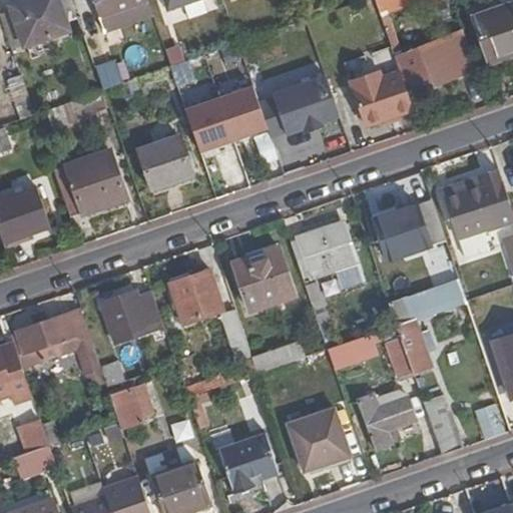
[(23,46),(67,31),(57,0),(27,0),(10,6),(23,46)]
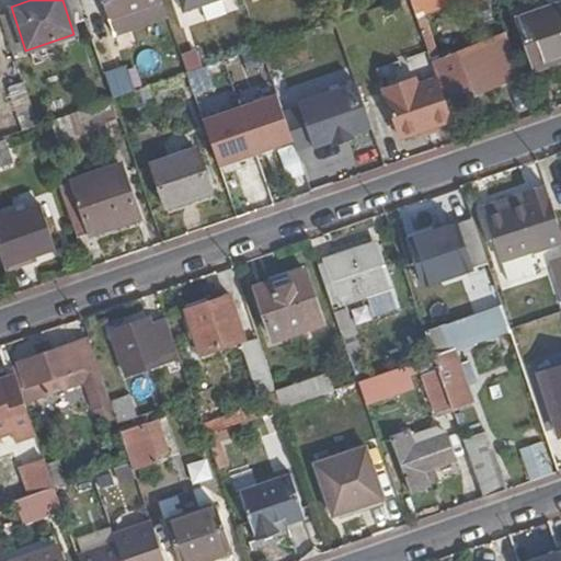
[(101,0),(76,0),(84,25),(107,18),(101,0)]
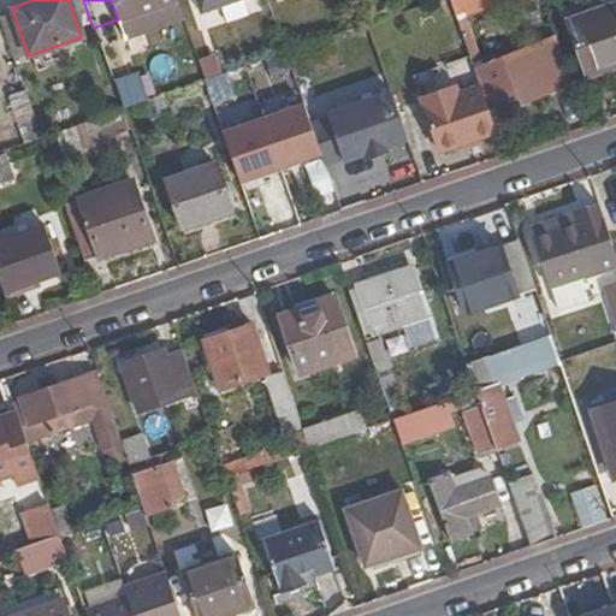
[(175,0),(111,0),(118,19),(124,35),(181,16),(175,0)]
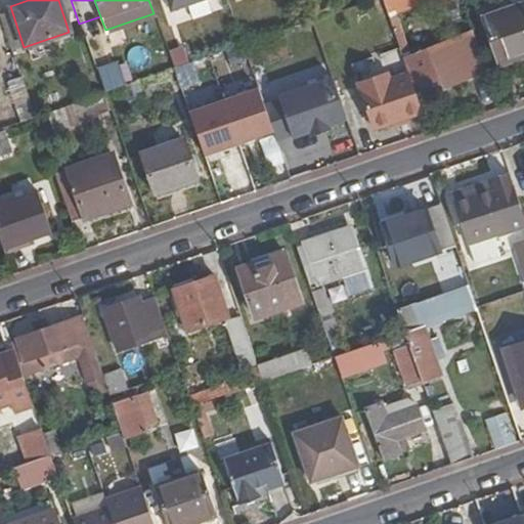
[(202,0),(165,0),(169,11),(202,0)]
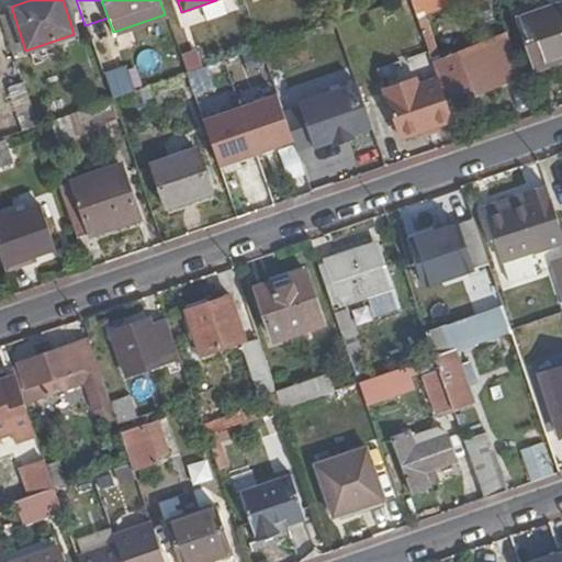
[(451,0),(409,0),(414,13),(451,0)]
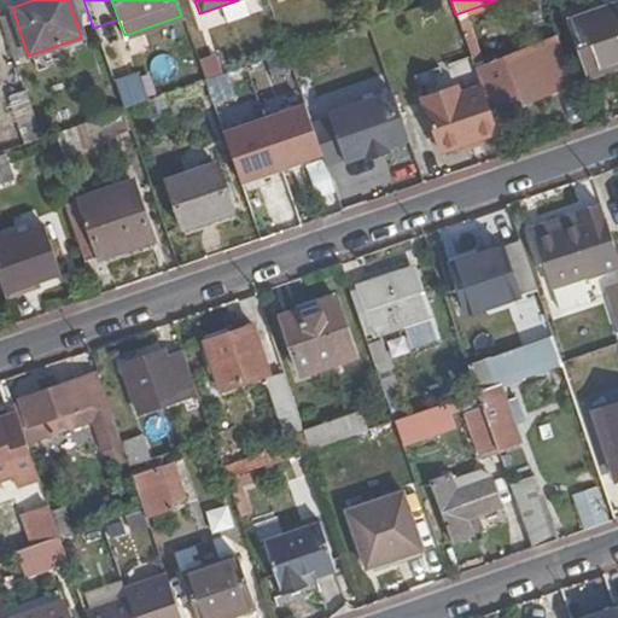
[(614,58),(617,66),(617,65),(617,3),(566,21),(583,69),(614,58)]
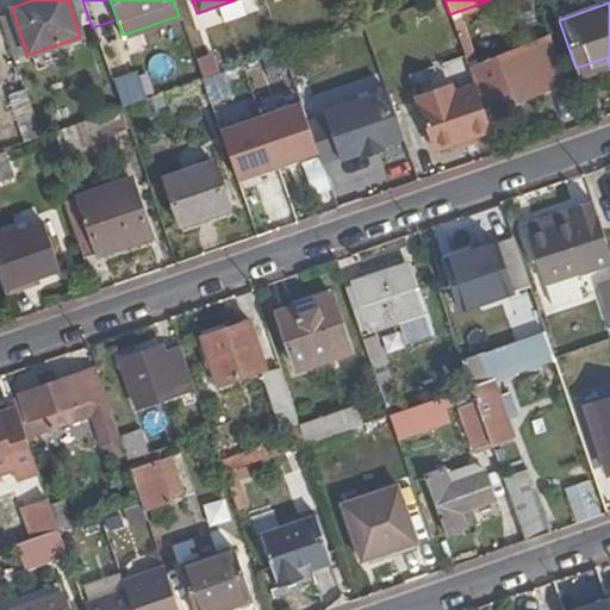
[(330,53),(325,38),(282,53),(290,74),(332,58),(330,53)]
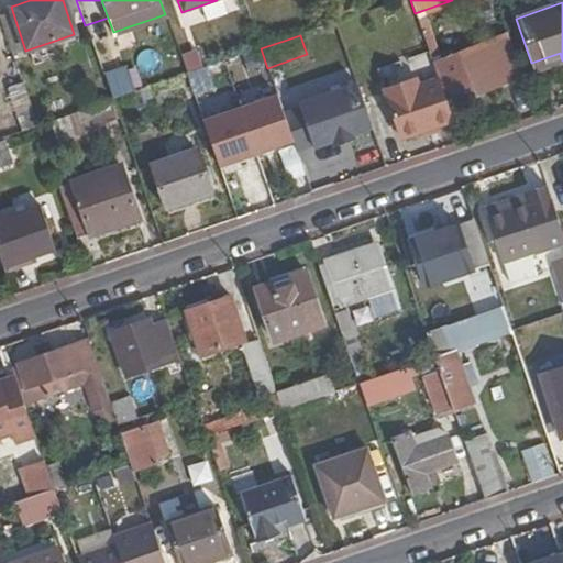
[(498,86),(520,78),(506,36),(485,43),(498,86)]
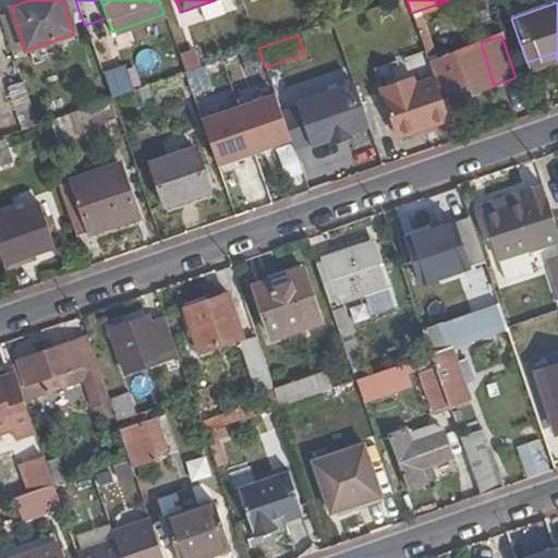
[(443,102),(494,85),(481,43),(428,61),(434,79),(443,102)]
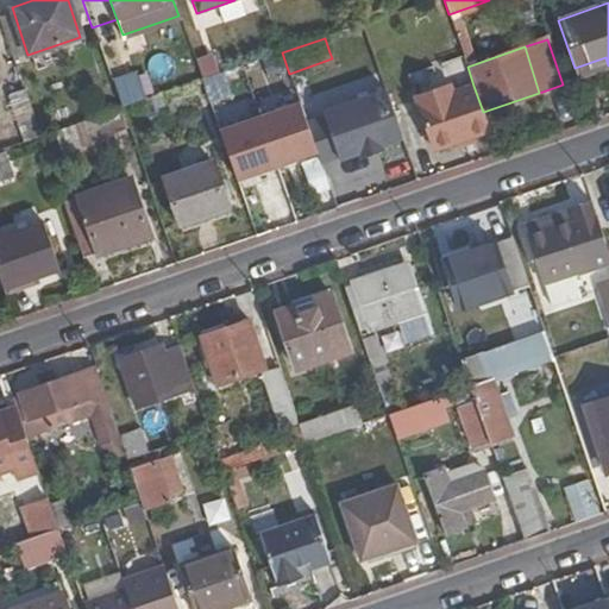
[(194,60),(200,77),(218,71),(212,54),(194,60)]
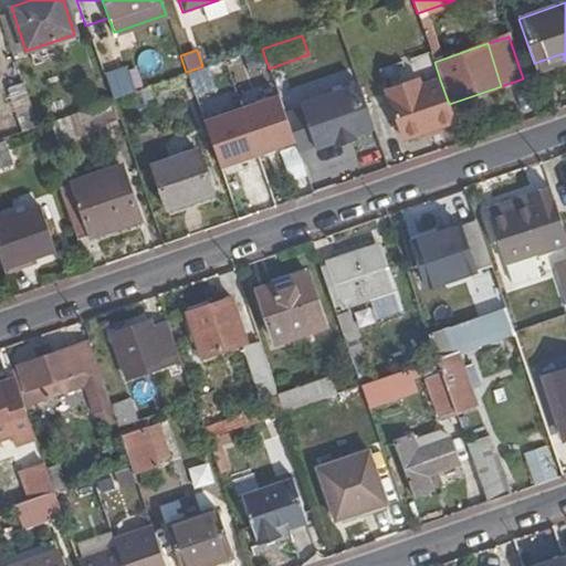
[(536,70),(565,61),(563,53),(534,63),(536,70)]
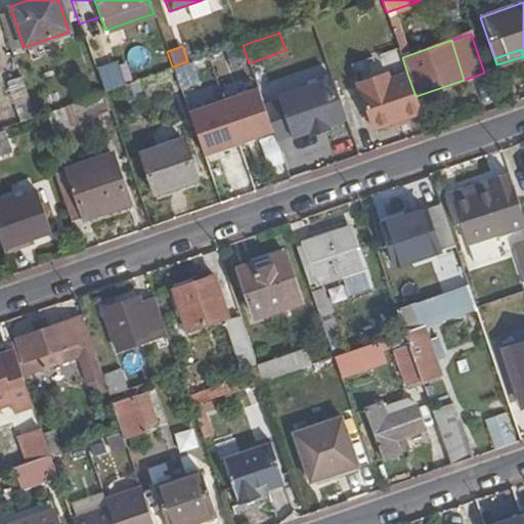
[(118,60),(95,67),(102,91),(124,85),(118,60)]
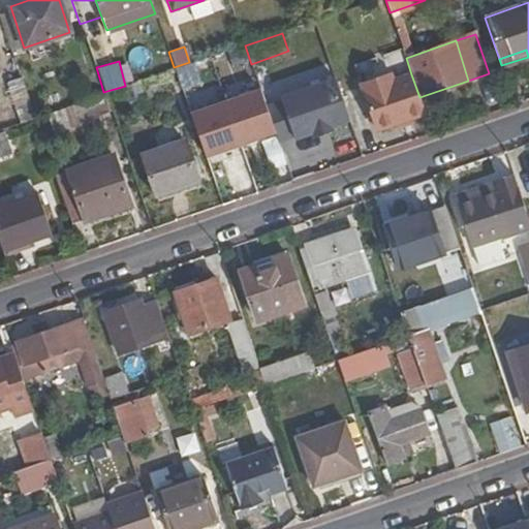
[(376,130),(425,113),(419,97),(411,74),(394,82),(392,78),(361,89),(376,130)]
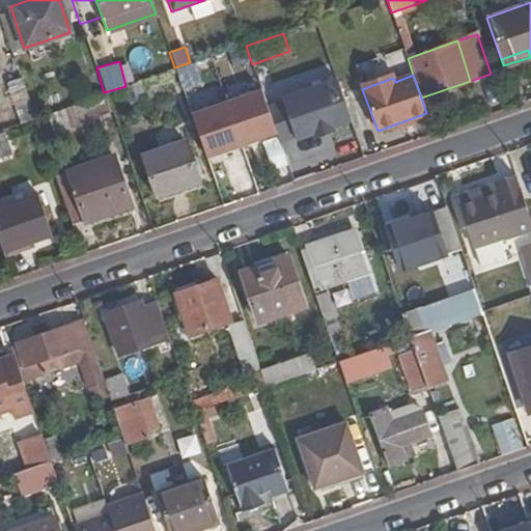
[(339,78),(281,96),(296,140),(354,121),(339,78)]
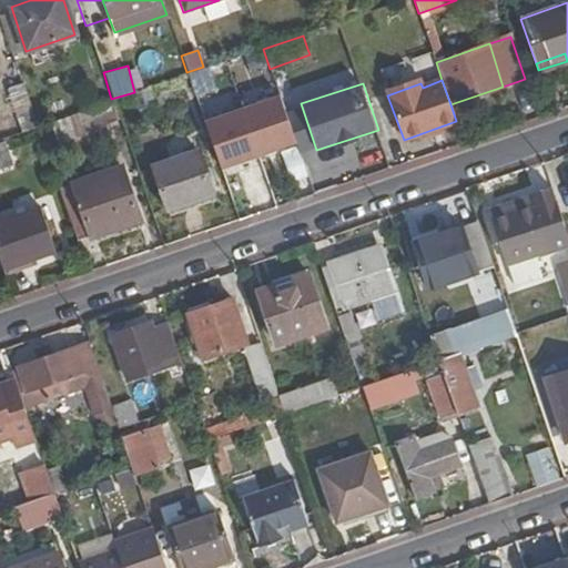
[(32,112),(22,85),(10,90),(19,117),(32,112)]
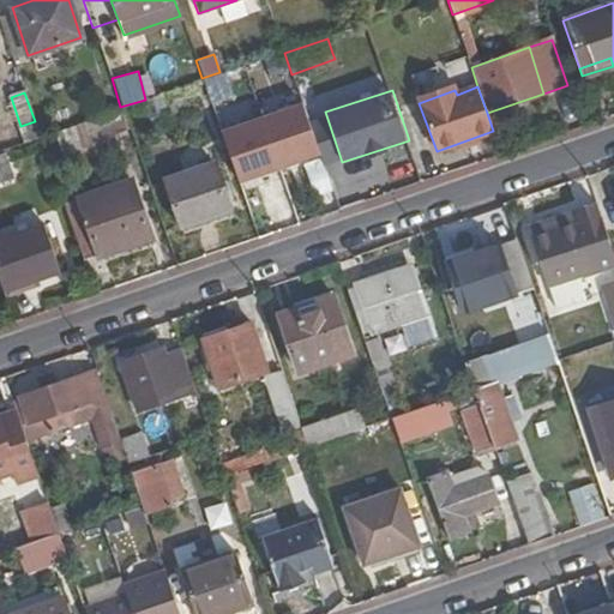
[(155,98),(137,104),(144,124),(162,118),(155,98)]
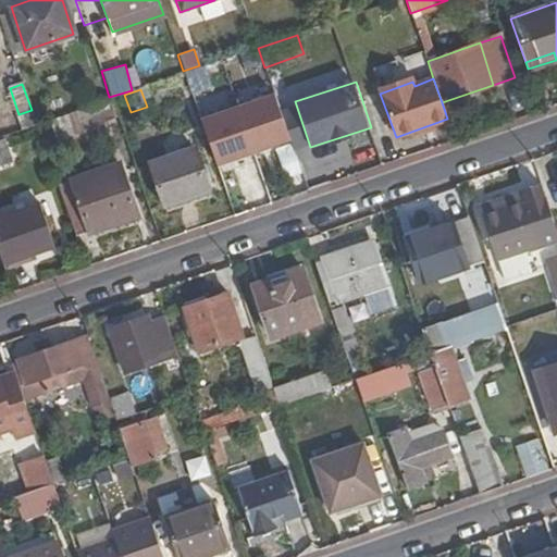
[(275,93),(239,106),(256,152),(293,139),(275,93)]
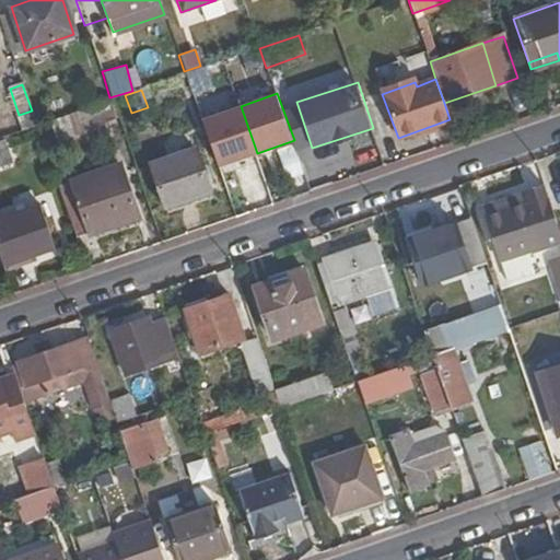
[(241,106),(203,119),(219,166),(257,153),(241,106)]
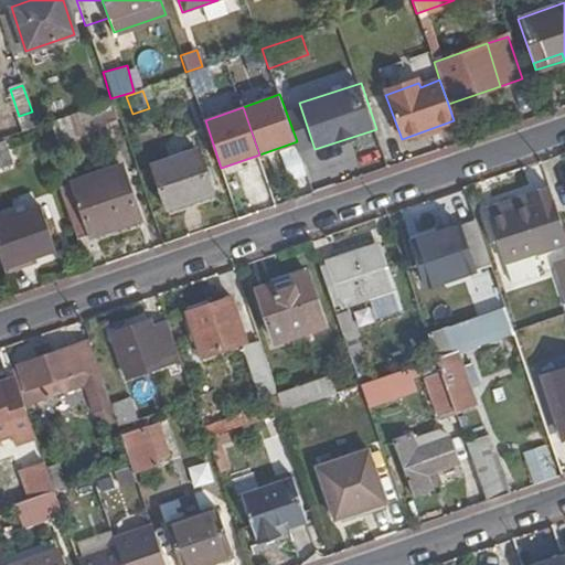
[(80,113),(50,123),(55,138),(52,139),(57,156),(72,151),(77,167),(89,162),(85,147),(93,145),(87,129),(86,130),(80,113)]
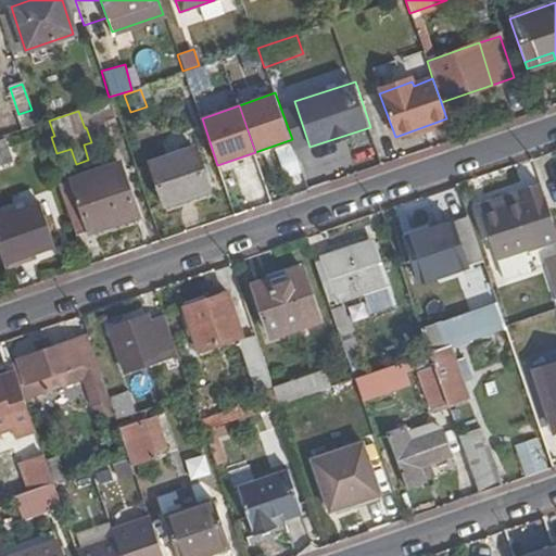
[(149,166),(162,205),(207,189),(194,150),(149,166)]
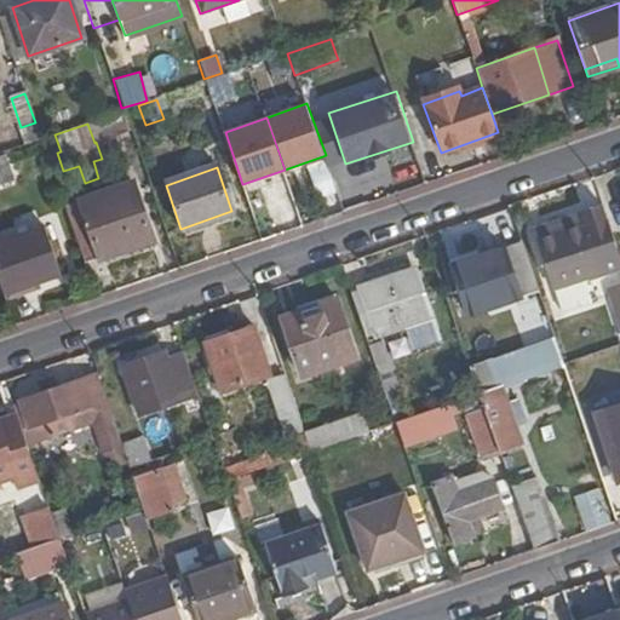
[(132,187),(65,211),(84,264),(151,241),(132,187)]
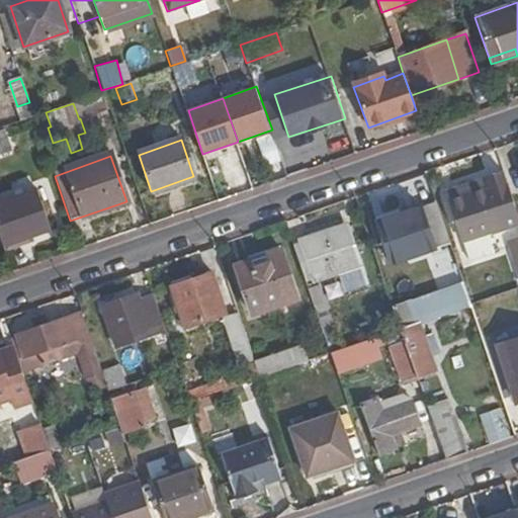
[(500,226),(517,219),(503,173),(484,179),(486,185),(451,197),(465,238),(489,229),(500,226)]
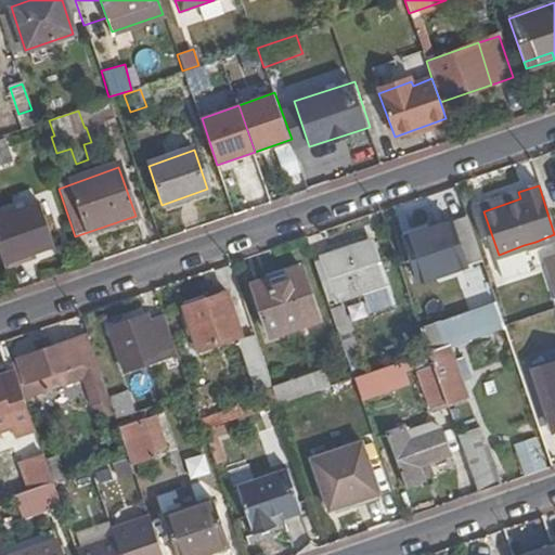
[(207,189),(162,205),(165,213),(210,196),(207,189)]
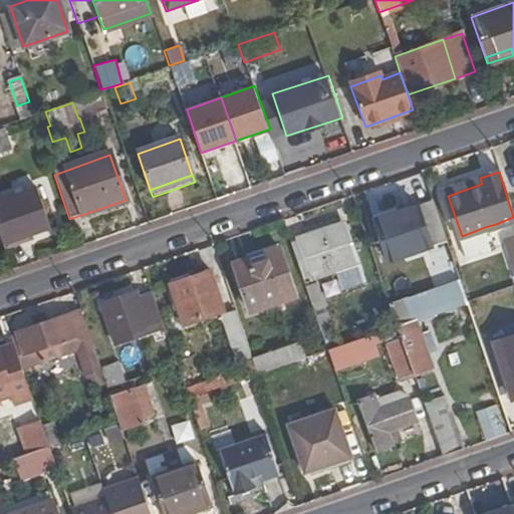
[(446,190),(448,196),(482,184),(480,178),(446,190)]
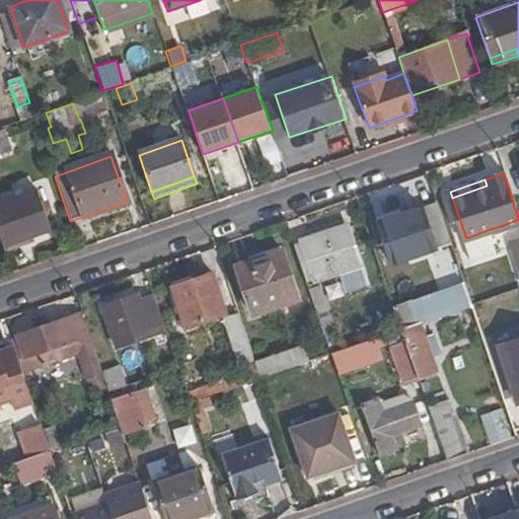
[(36,189),(0,201),(0,239),(2,245),(30,235),(50,229),(36,189)]
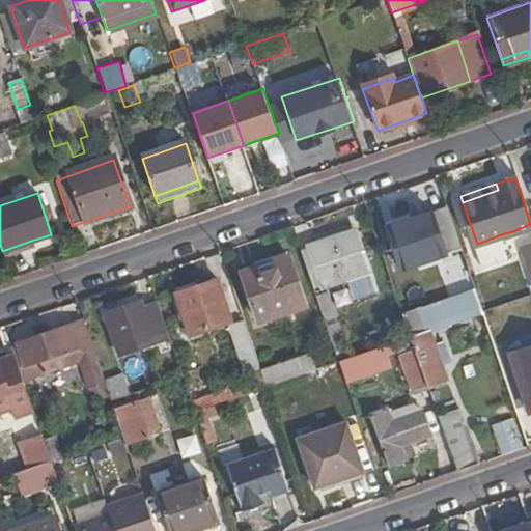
[(429,213),(444,255),(458,250),(444,207),(429,213)]
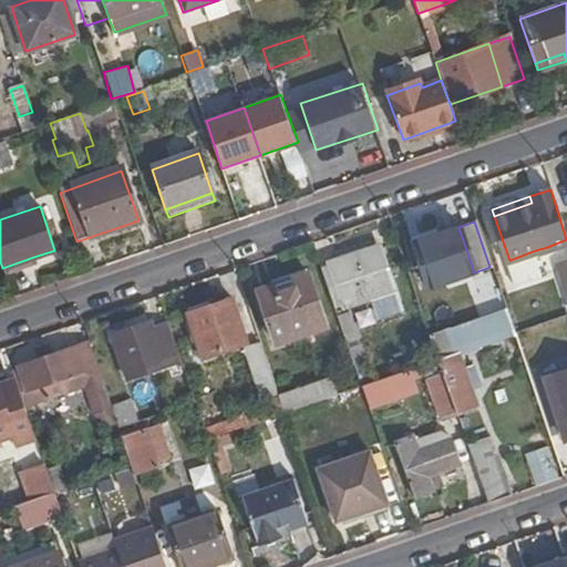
[(428,289),(474,272),(459,227),(411,244),(428,289)]
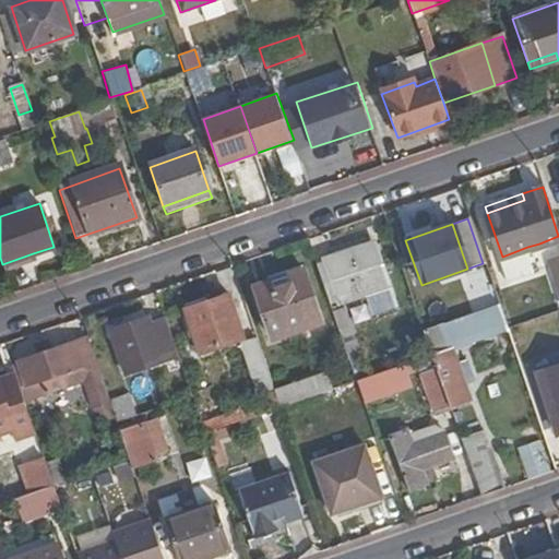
[(340,300),(367,290),(373,309),(389,304),(370,246),(325,261),(340,300)]
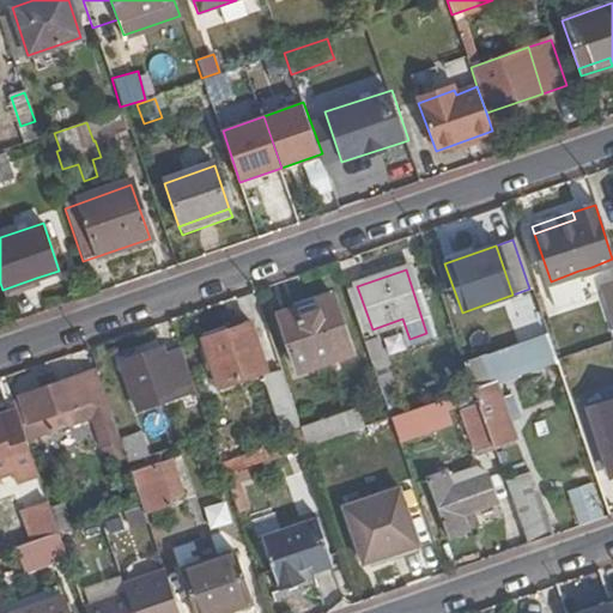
[(612,275),(596,283),(612,331),(612,275)]
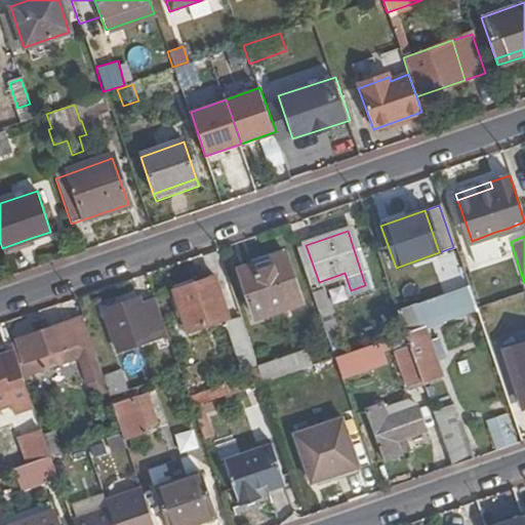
[(31,238),(2,248),(4,253),(33,244),(31,238)]
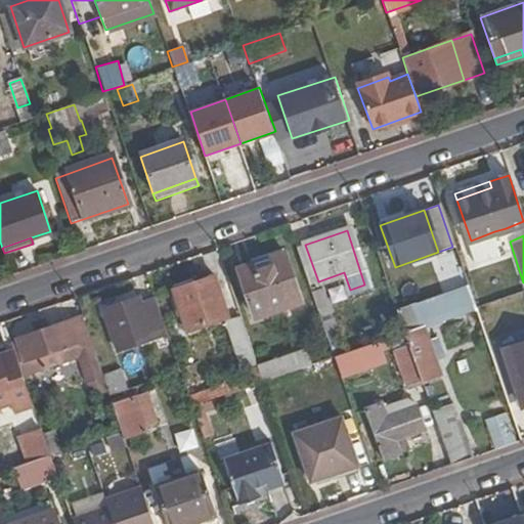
[(254,318),(299,303),(282,253),(236,268),(254,318)]
